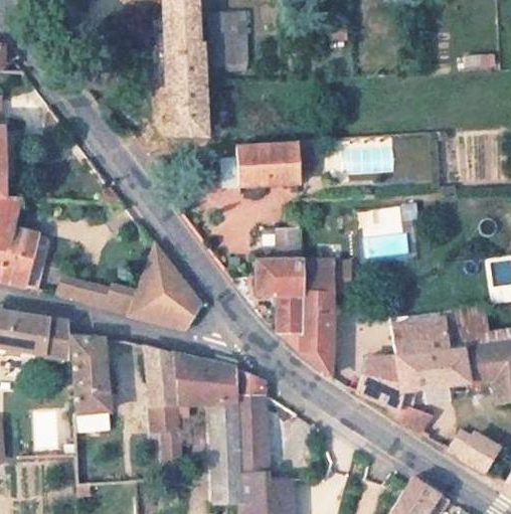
[(207,84),(205,42),(200,42),(198,0),(164,0),(172,136),(210,139),(207,84)]
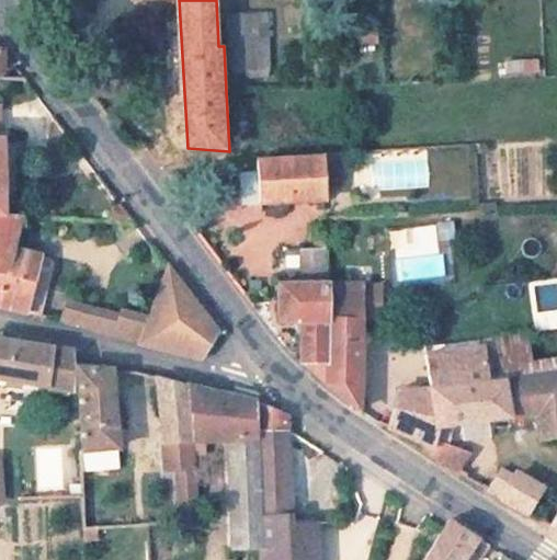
[(453,4),(442,6),(442,14),(454,13),(453,4)]
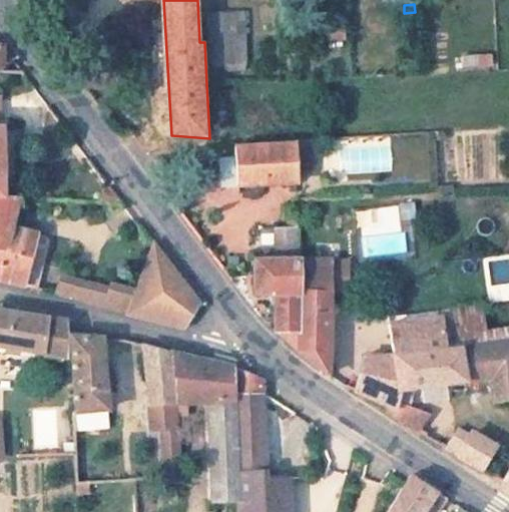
[(211,16),(213,64),(247,61),(246,13),(211,16)]
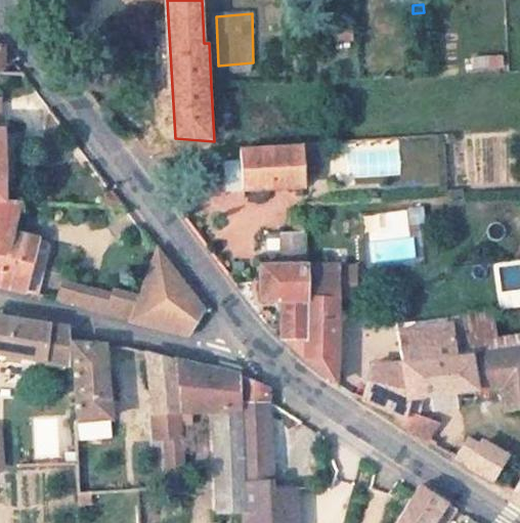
[(353,25),(338,25),(339,40),(354,40),(353,25)]
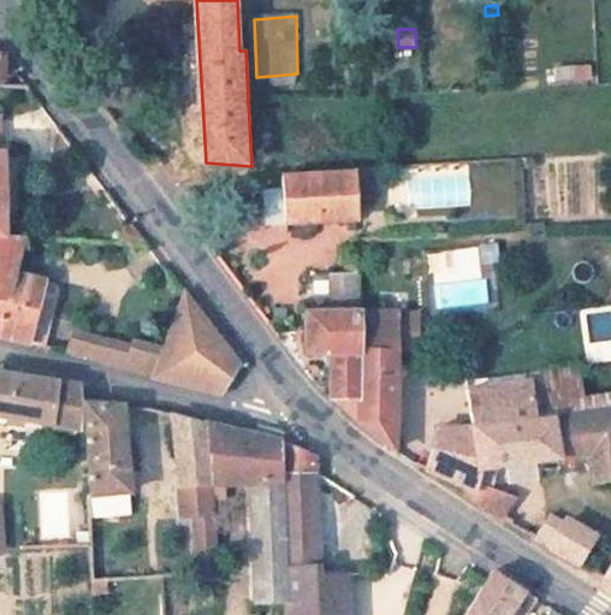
[(559,64),(561,82),(592,80),(591,61),(559,64)]
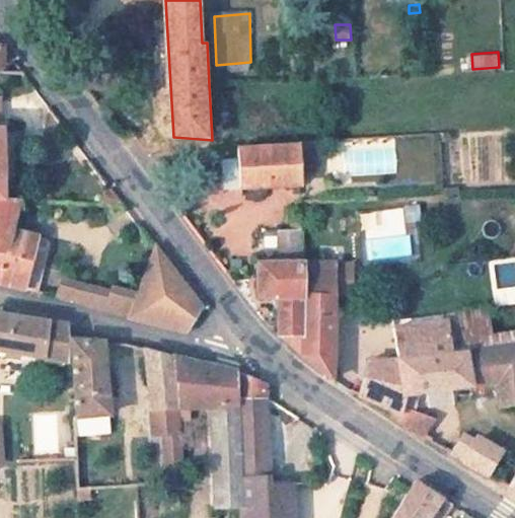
[(302,141),(302,143),(304,174),(319,173),(318,140),(302,141)]
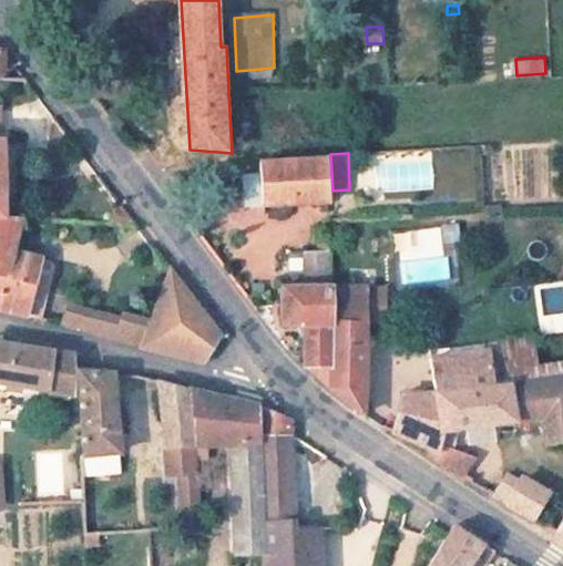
[(333,191),(330,156),(264,160),(264,172),(266,206),(334,203),(333,191)]
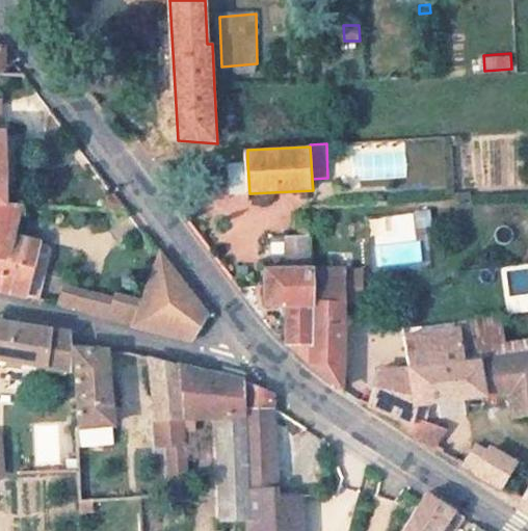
[(235,193),(249,193),(247,161),(233,162),(235,193)]
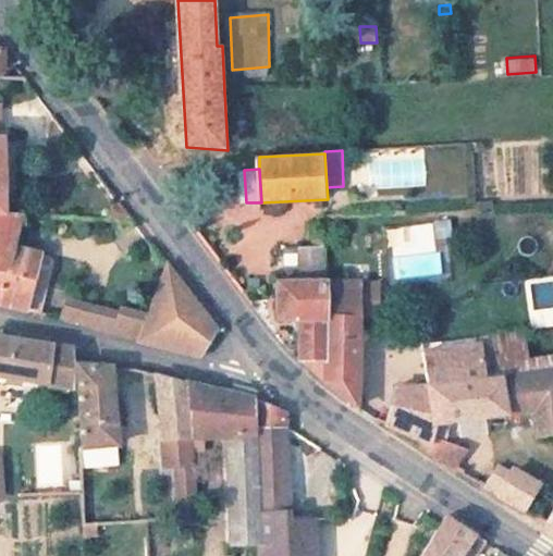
[(7,213),(0,213),(0,303),(28,310),(44,254),(16,247),(24,213),(7,213)]
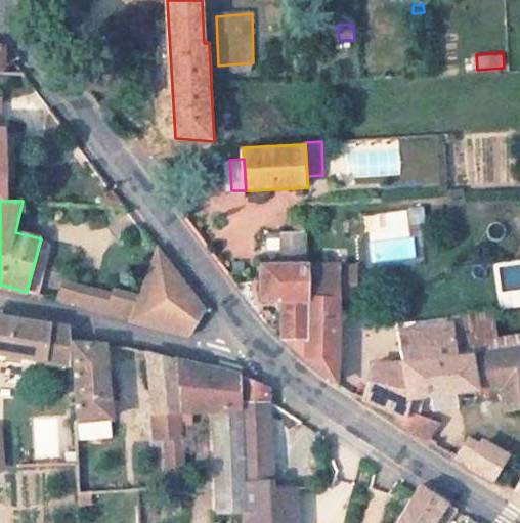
[(417,206),(370,210),(375,261),(422,257),(417,206)]
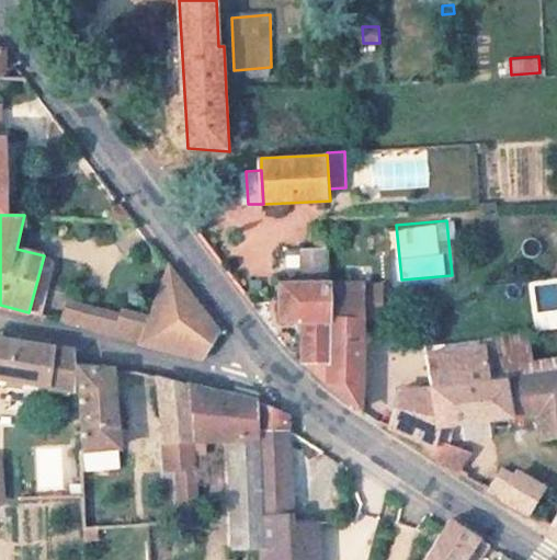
[(305,360),(331,361),(332,283),(331,235),(300,236),(302,260),(290,260),(290,271),(282,271),(282,319),(304,320),(305,360)]
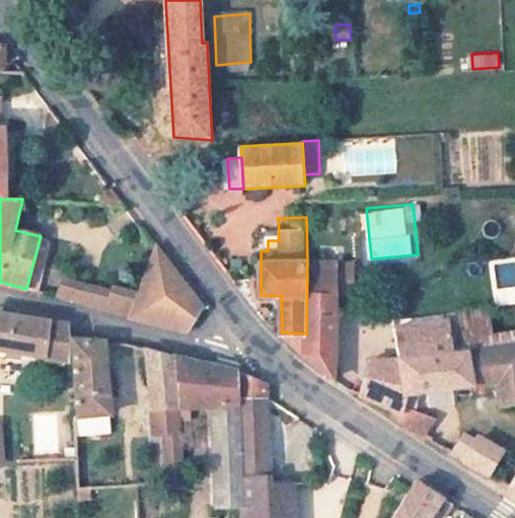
[(279,240),(278,218),(264,218),(264,240),(268,240),(279,240)]
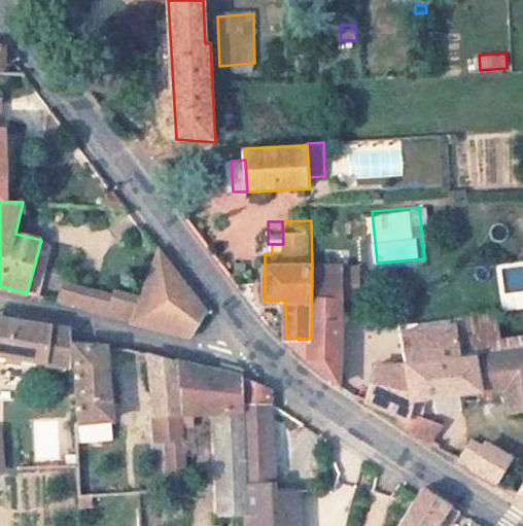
[(54,243),(41,240),(27,293),(39,296),(54,243)]
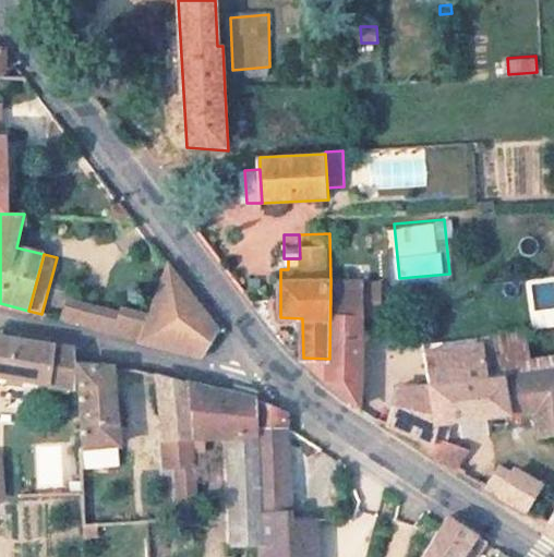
[(74,303),(69,321),(144,340),(203,354),(219,329),(171,265),(151,323),(74,303)]
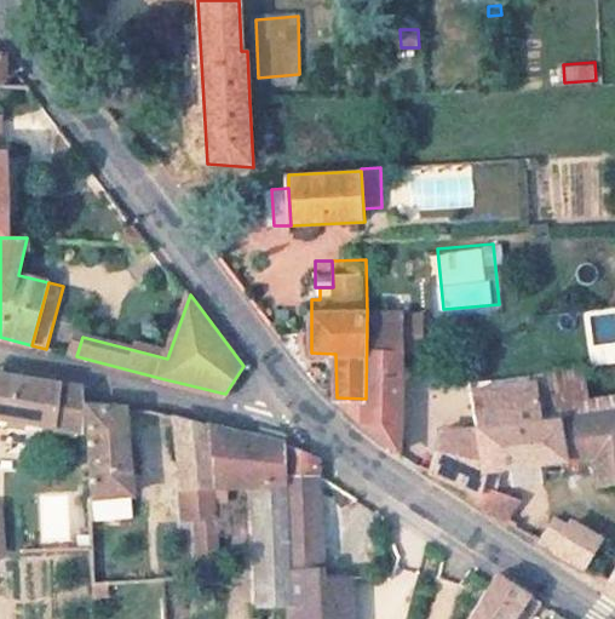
[(401,314),(367,313),(366,399),(365,424),(379,435),(402,452),(402,351),(401,314)]
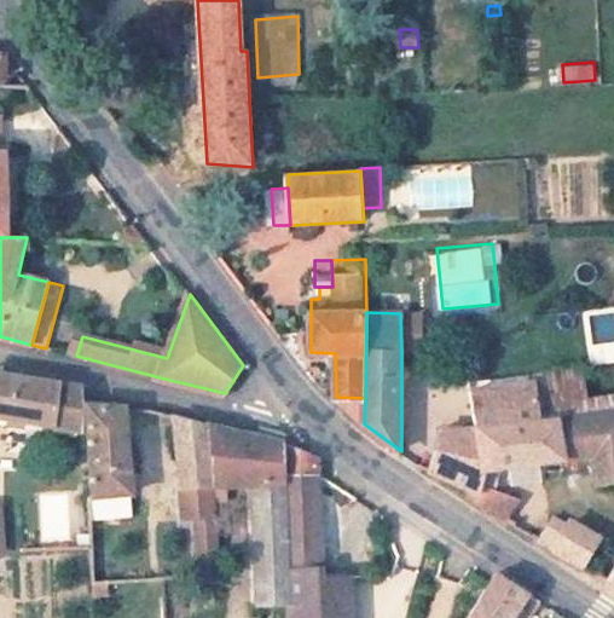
[(423,315),(400,313),(401,351),(423,351),(423,315)]
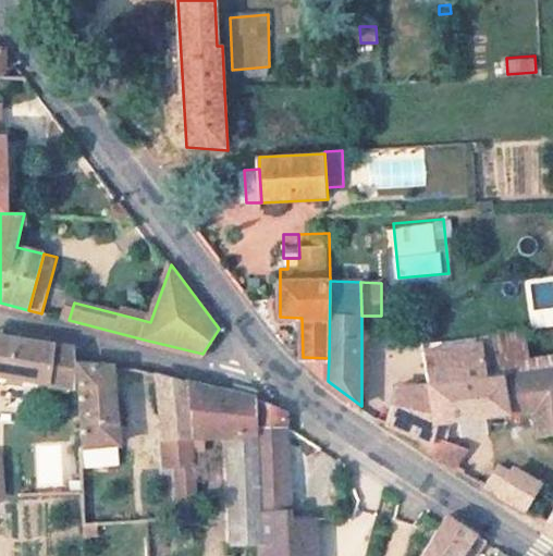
[(552,330),(486,338),(486,344),(490,377),(552,368),(552,330)]
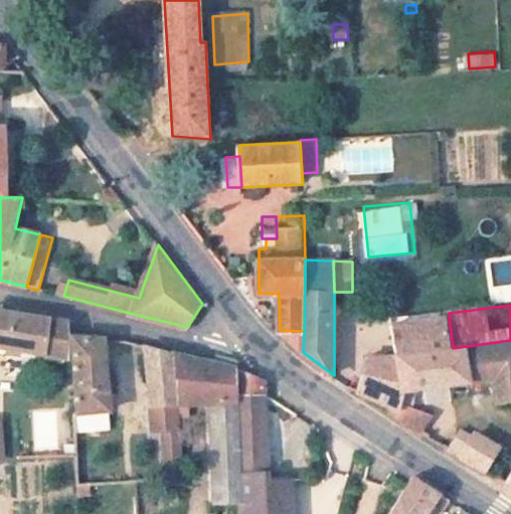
[(0,348),(46,356),(51,319),(0,310),(0,348)]
